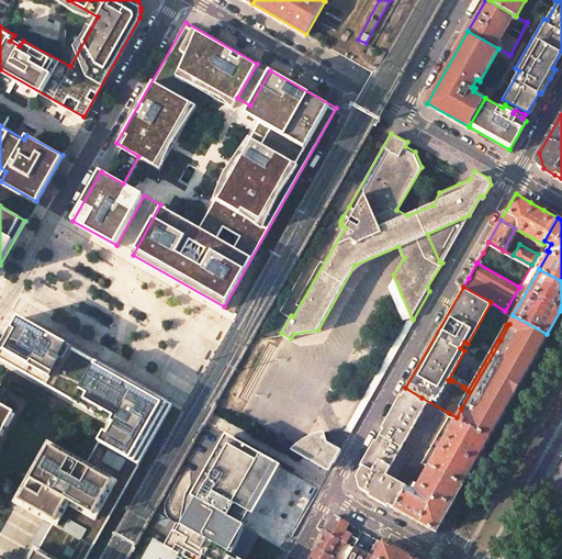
[(138,461),(172,402),(122,373),(19,315),(4,342),(0,349),(0,357),(27,372),(100,413),(110,420),(99,439),(138,461)]
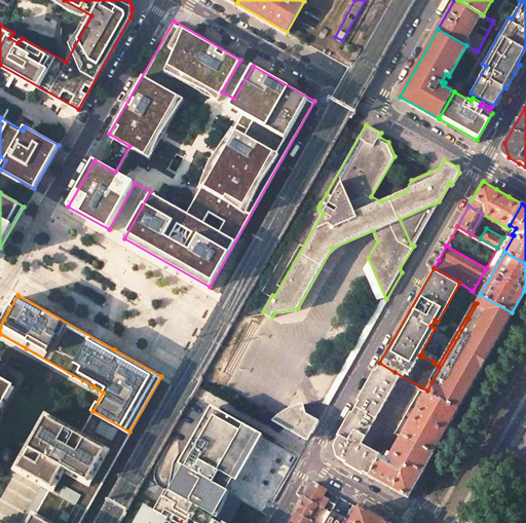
[(431,382),(427,390),(458,408),(483,363),(512,312),(480,295),(476,303),(477,303),(487,310),(479,326),(443,388),(431,382)]
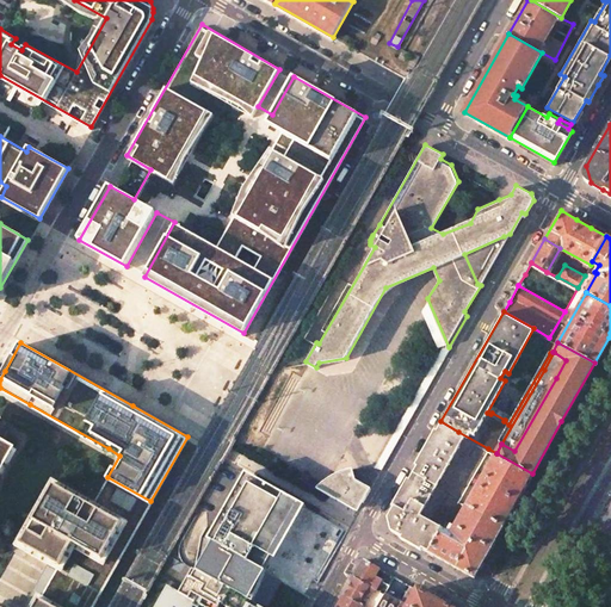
[(554,352),(544,370),(544,371),(556,378),(566,360),(554,352)]
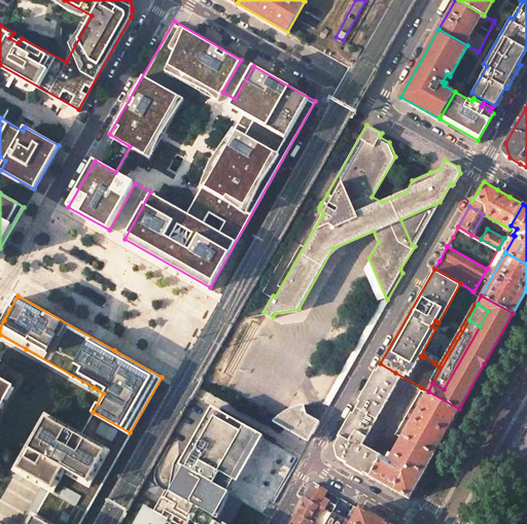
[(469,319),(432,383),(444,389),(480,326),(469,320),(469,319)]
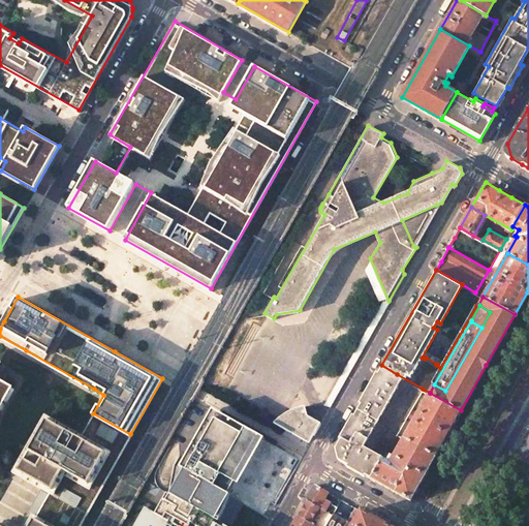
[(0,424),(22,387),(2,375),(9,363),(0,357),(0,424)]
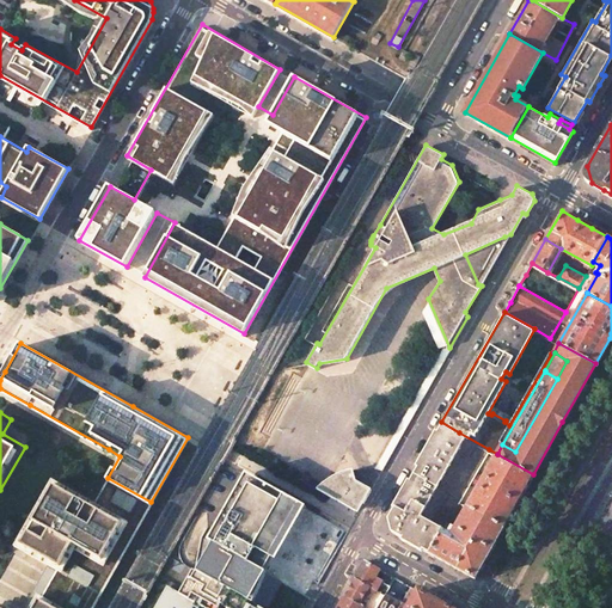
[(447,522),(471,480),(477,470),(489,449),(459,433),(441,422),(429,444),(404,490),(390,514),(395,530),(432,551),(447,522)]
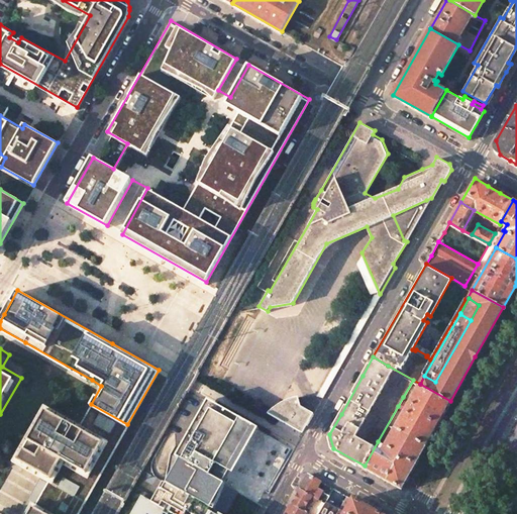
[(420,384),(395,427),(425,444),(438,421),(450,401),(420,384)]
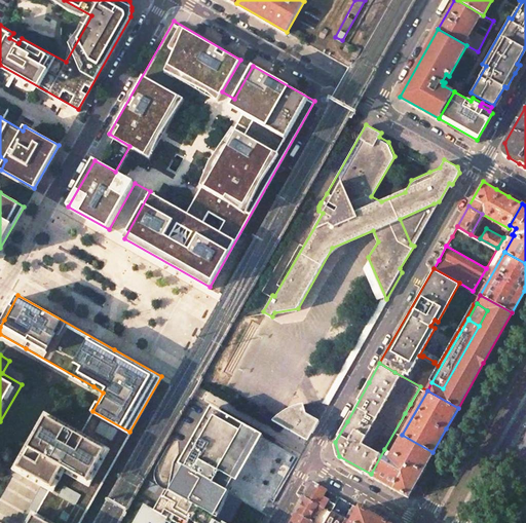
[(273,418),(305,436),(310,428),(312,430),(320,418),(307,411),(304,402),(300,402),(297,403),(294,405),(289,407),(286,408),(283,410),(280,412),(277,414),(275,416),(273,418)]
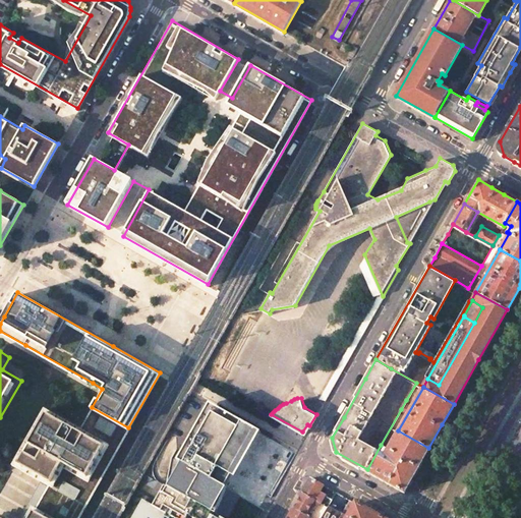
[(406,400),(401,409),(404,411),(409,402),(406,400)]
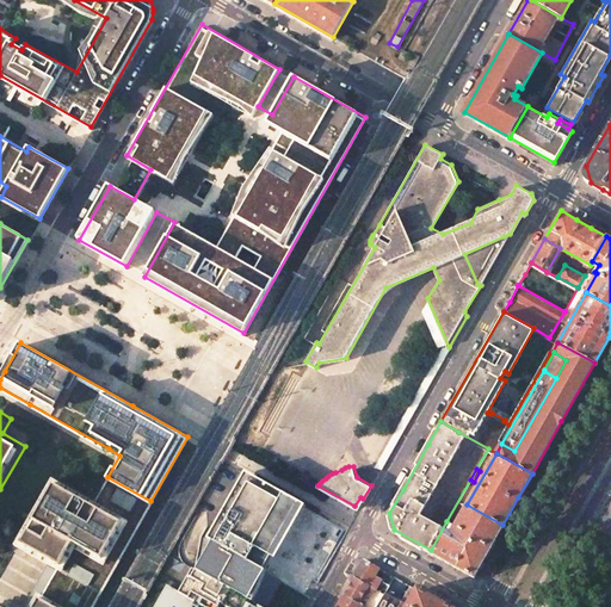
[(252,475),(215,540),(264,568),(301,502),(252,475)]
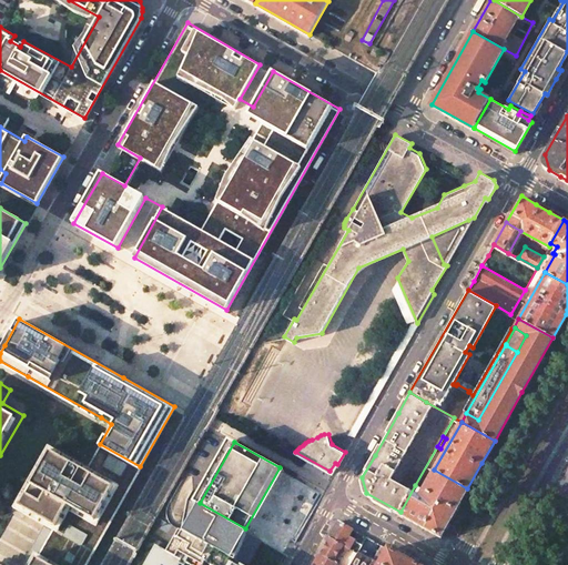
[(84,564),(140,466),(100,444),(87,465),(77,460),(49,444),(16,503),(54,525),(30,564),(19,564),(0,554),(0,564),(84,564)]
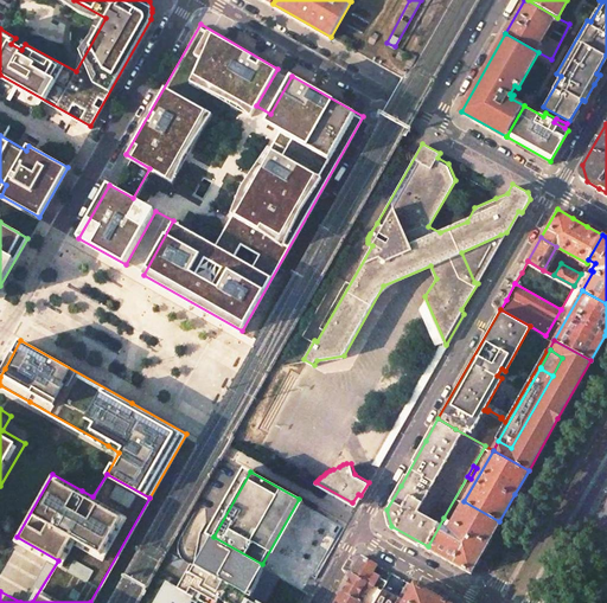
[(299,499),(262,564),(279,573),(304,588),(340,523),(299,499)]
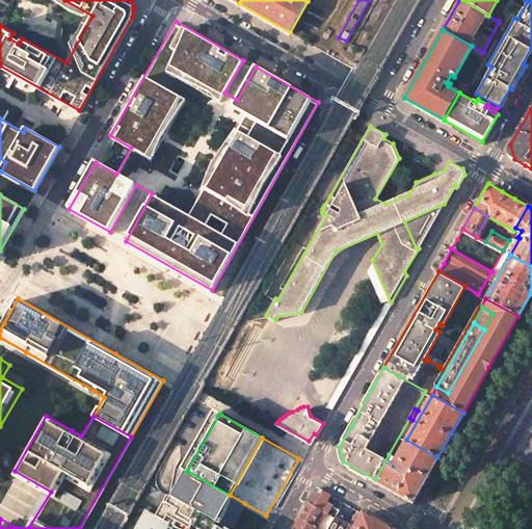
[(389,454),(375,479),(414,501),(425,479),(437,457),(406,440),(396,458),(389,454)]
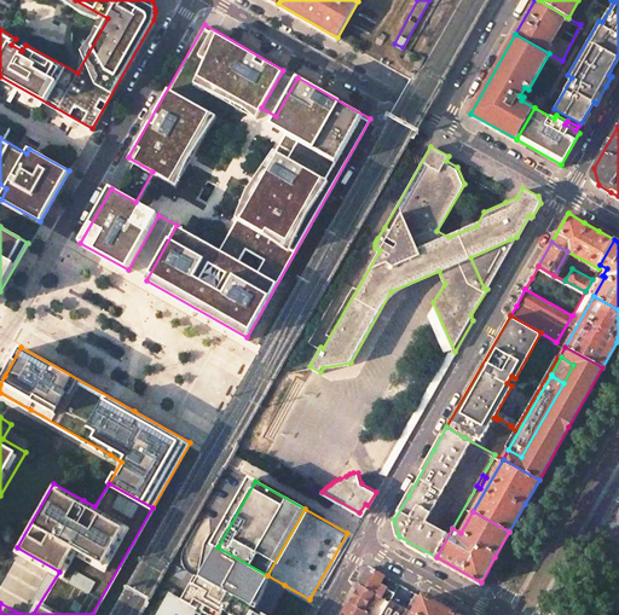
[(268,614),(284,585),(267,575),(218,547),(215,562),(218,563),(208,580),(268,614)]
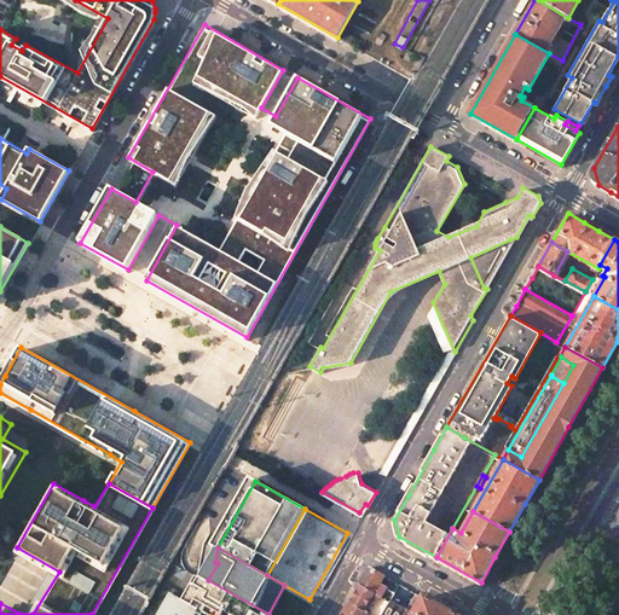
[(369,564),(359,581),(391,598),(392,596),(395,590),(379,581),(383,573),(377,569),(369,564)]
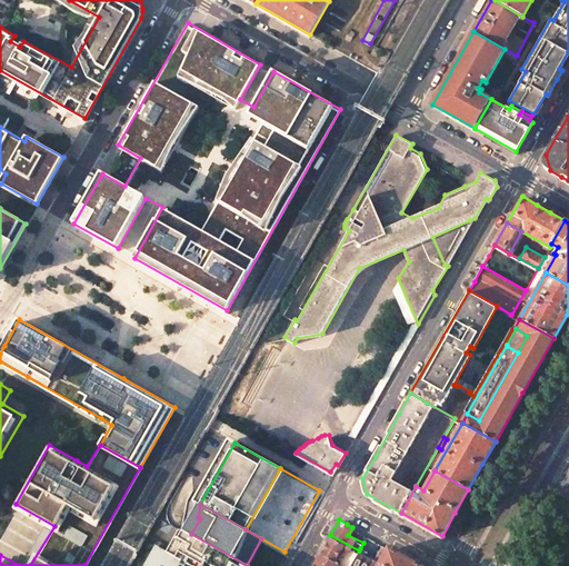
[(248,565),(247,565),(191,534),(185,530),(180,527),(168,549),(182,558),(195,565),(202,565),(206,560),(216,565),(248,565)]
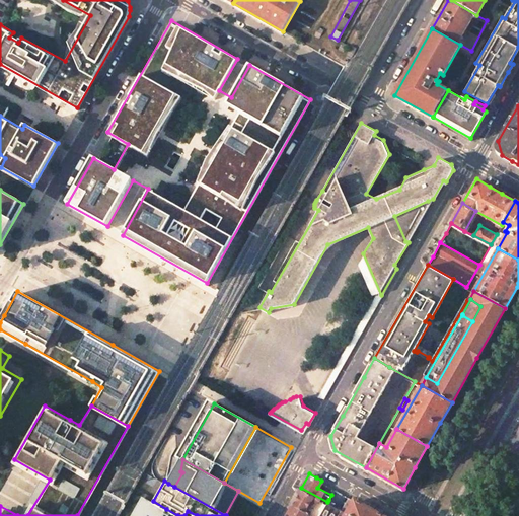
[(318,515),(327,502),(301,488),(293,503),(309,512),(314,515),(315,515),(318,515)]
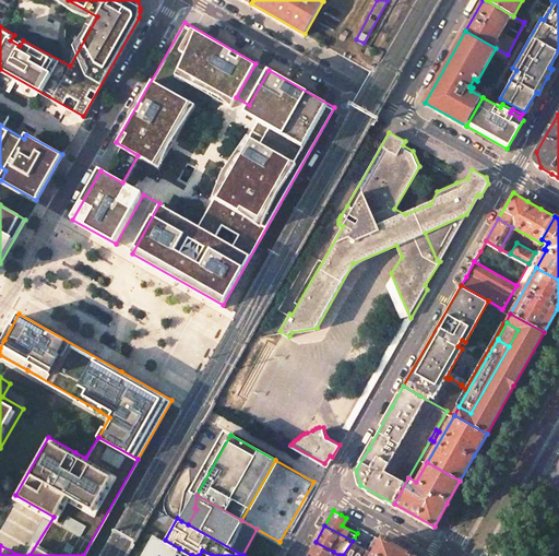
[(175,555),(179,548),(165,540),(156,535),(144,555),(175,555)]
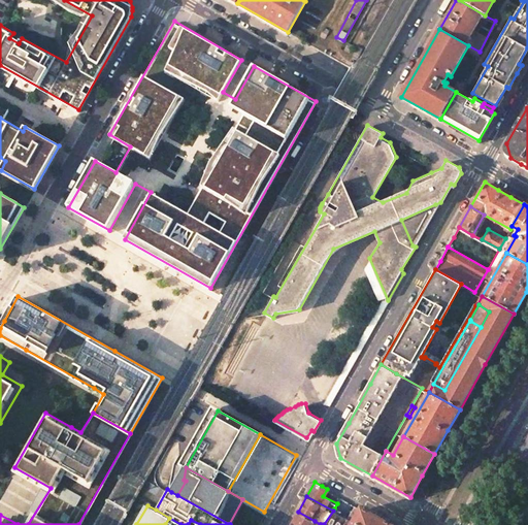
[(333,511),(324,524),(342,524),(347,519),(348,516),(334,509),(333,511)]
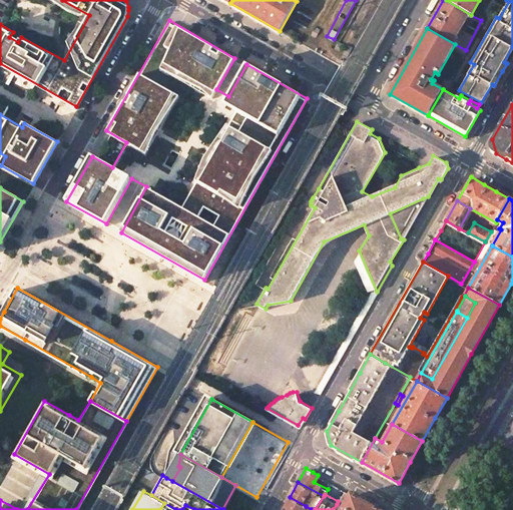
[(343,508),(341,509),(380,509),(351,494),(343,508)]
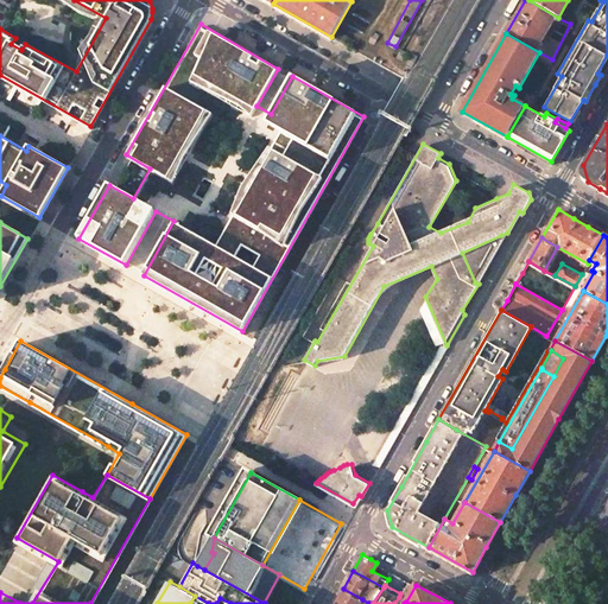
[(343,589),(335,603),(337,603),(359,603),(362,599),(343,589)]
